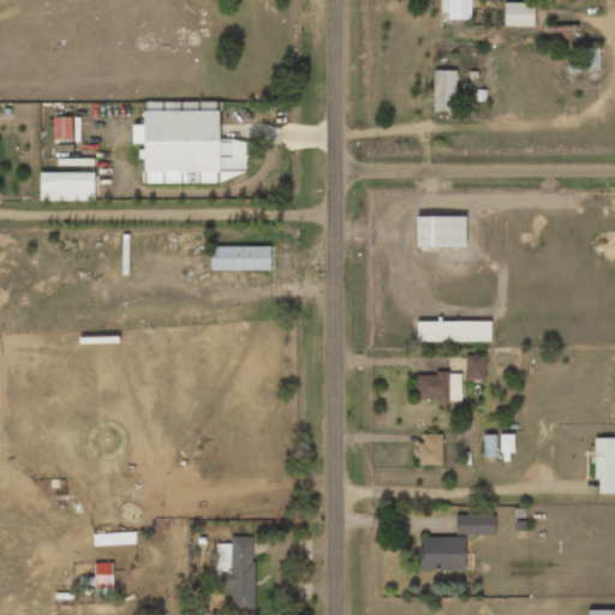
[(471,17),(471,0),(440,0),(441,17),(471,17)]
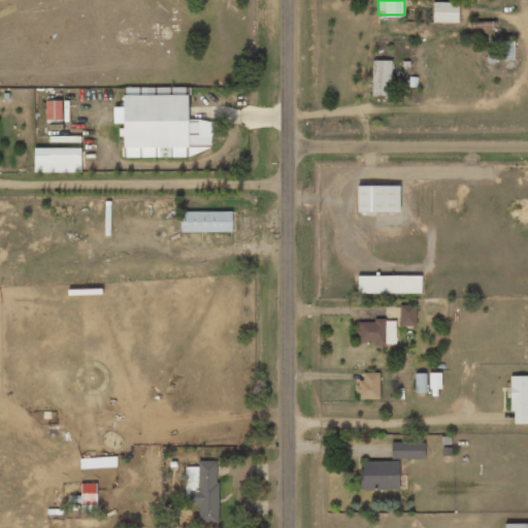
[(459,2),(433,2),(432,22),(458,23),(459,2)]
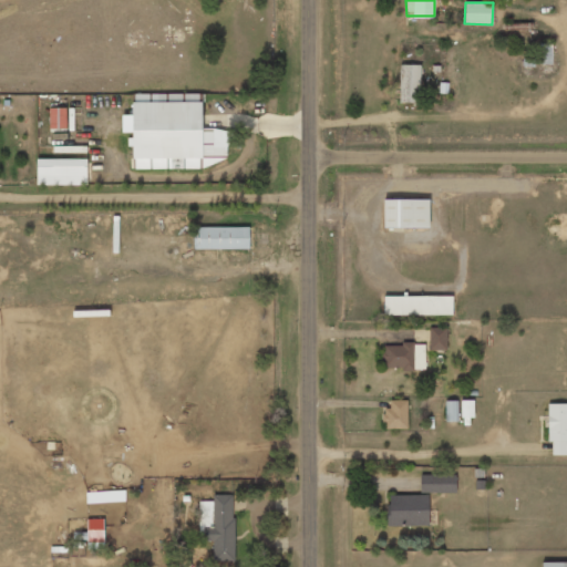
[(552,44),(538,43),(538,64),(552,64),(552,44)]
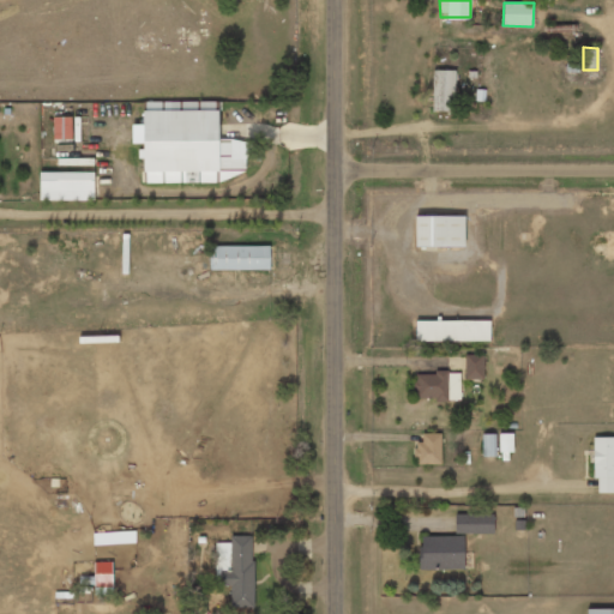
[(432,110),(455,112),(456,71),(433,70),(432,110)]
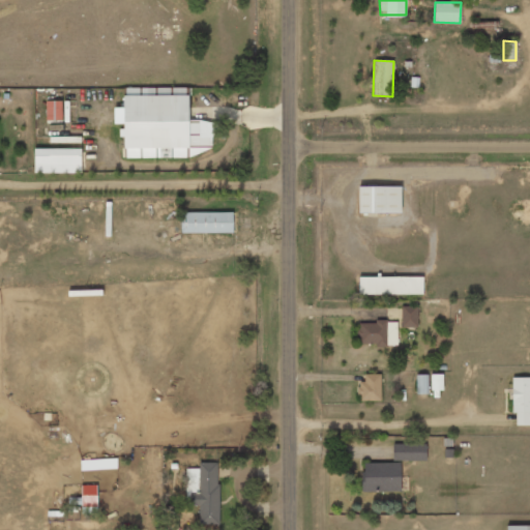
[(213,156),(213,121),(188,121),(188,88),(124,88),(124,156),(213,156)]
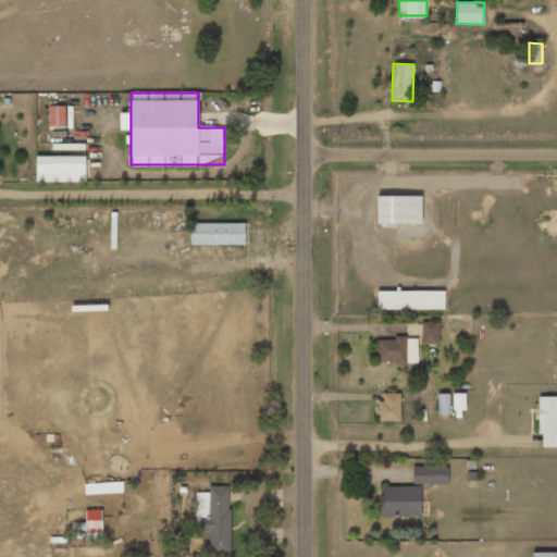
[(48,107),(49,126),(65,126),(65,106),(48,107)]
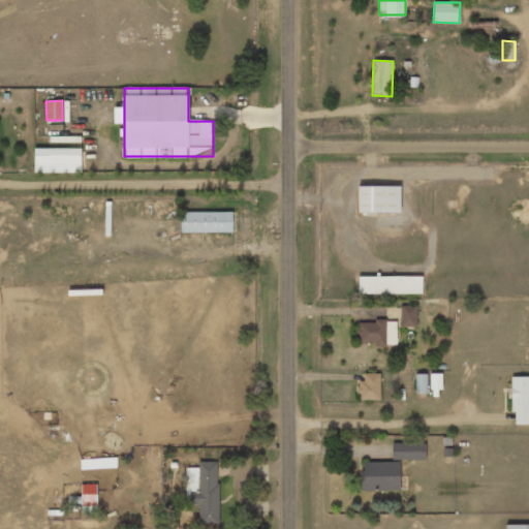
[(35,173),(81,173),(81,148),(35,149),(35,173)]
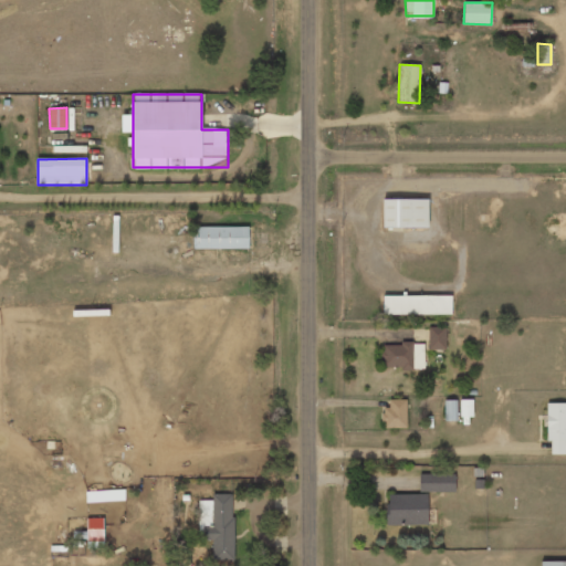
[(429,199),(383,199),(383,227),(428,228),(429,199)]
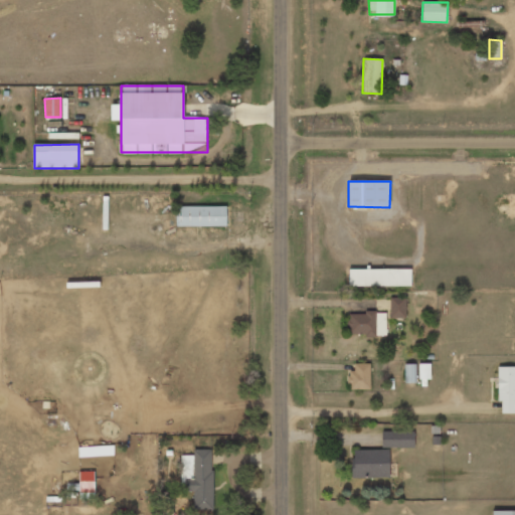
[(226,206),(176,206),(176,226),(226,226),(226,206)]
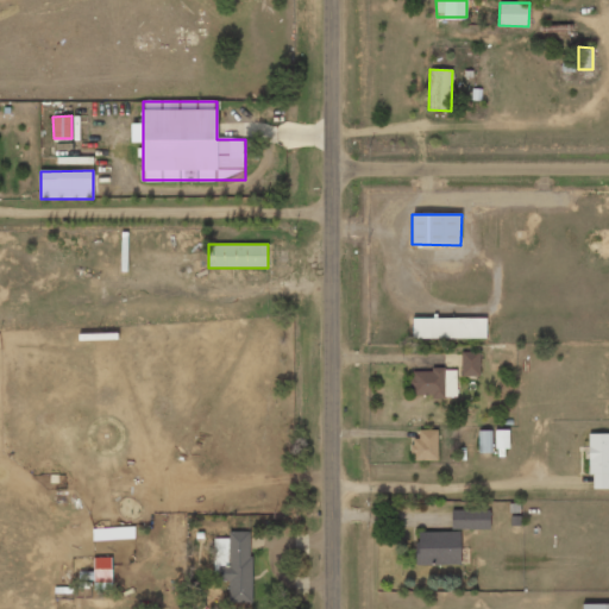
[(412,319),(412,339),(487,338),(487,318),(412,319)]
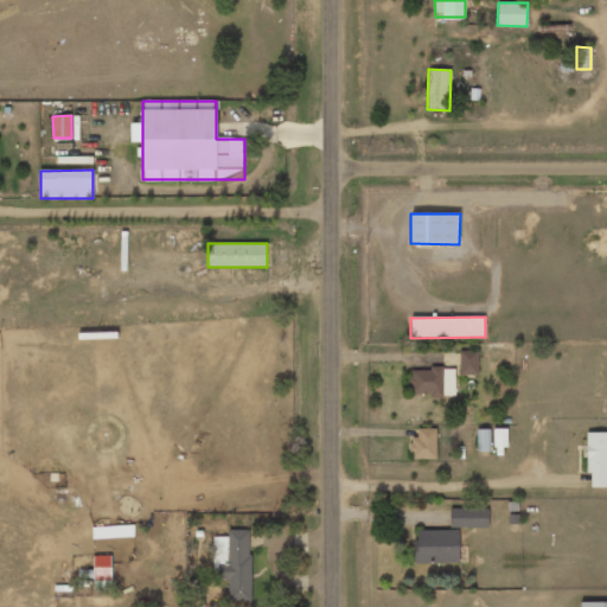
[(478,350),(459,351),(460,376),(478,375),(478,350)]
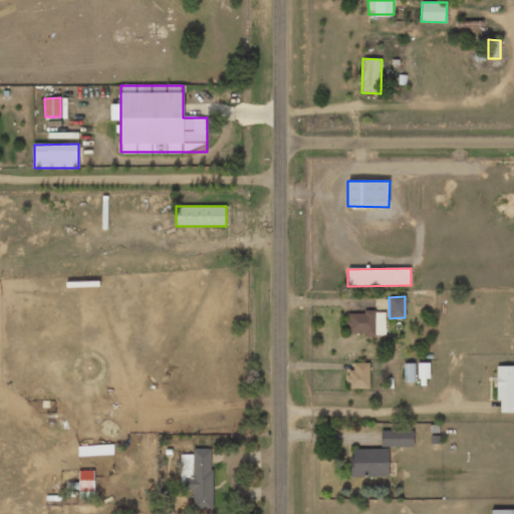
[(384,312),(347,312),(348,336),(386,335),(384,312)]
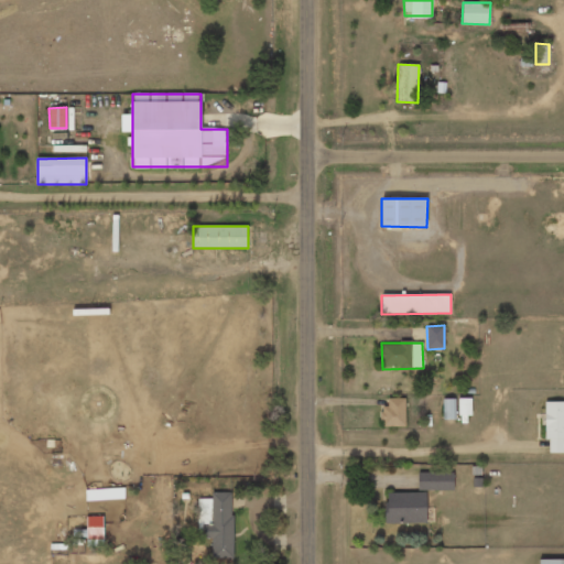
[(405,398),(388,398),(388,405),(381,407),(382,427),(405,426),(405,398)]
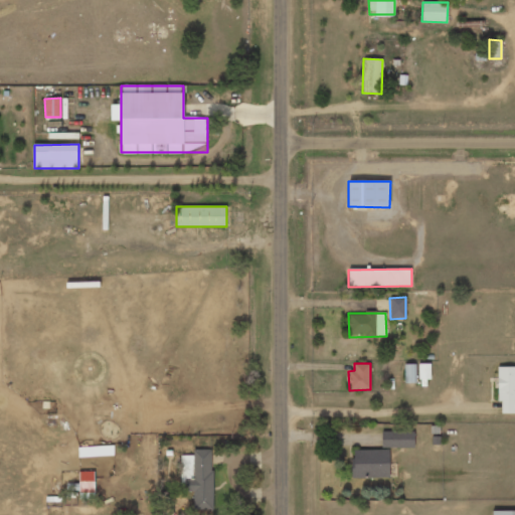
[(404,364),(404,383),(415,383),(415,363),(404,364)]
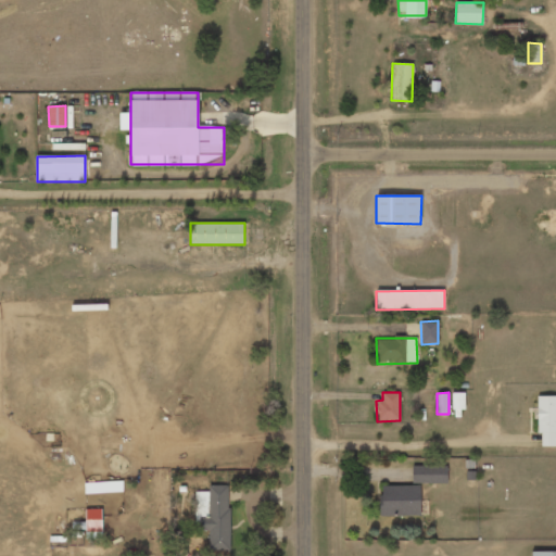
[(453,409),(465,409),(465,392),(452,393),(453,409)]
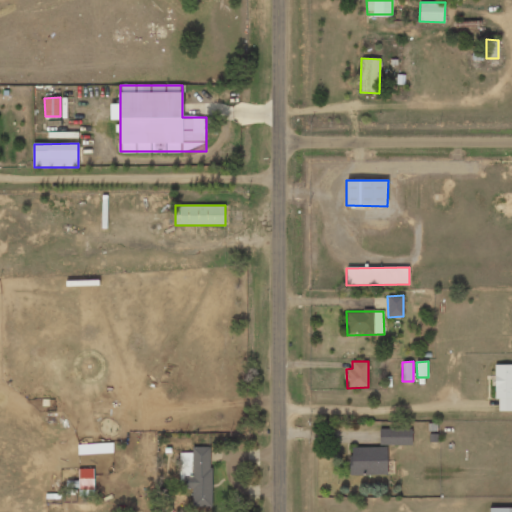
[(494,399),(498,399),(498,411),(511,411),(511,364),(495,364),(494,399)]
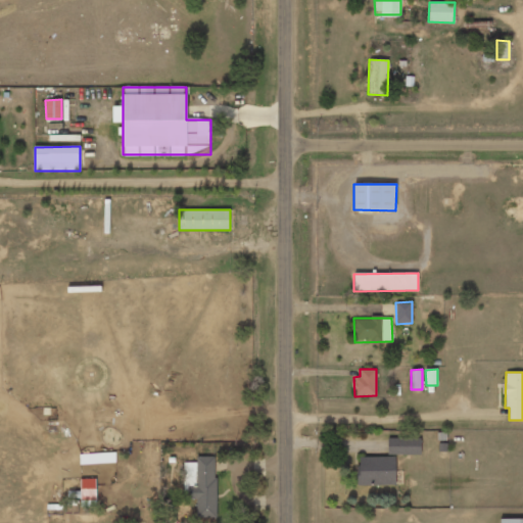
[(420,438),(387,438),(387,454),(420,455),(420,438)]
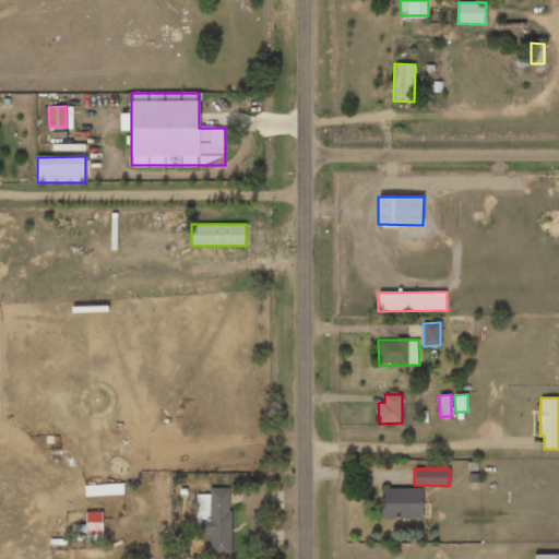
[(232,488),(210,488),(210,495),(199,495),(198,533),(210,533),(210,552),(230,554),(232,488)]
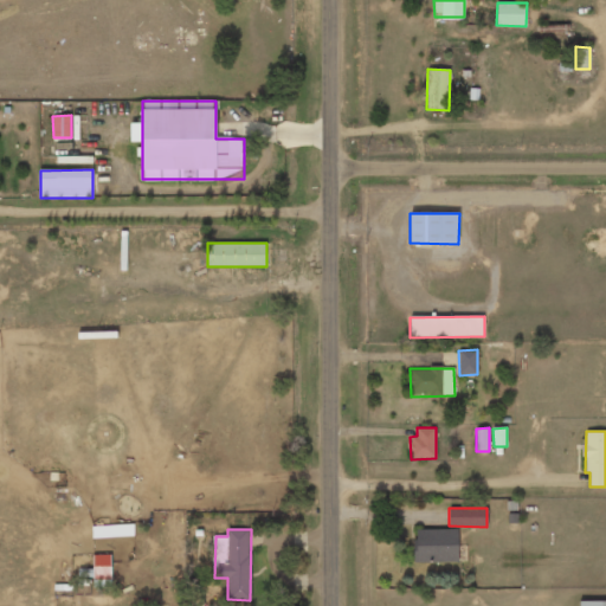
[(458,562),(457,529),(414,529),(416,562),(458,562)]
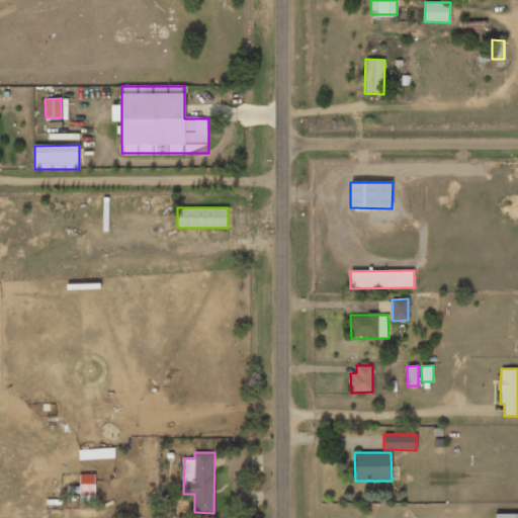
[(94,473),(80,473),(80,501),(94,501),(94,473)]
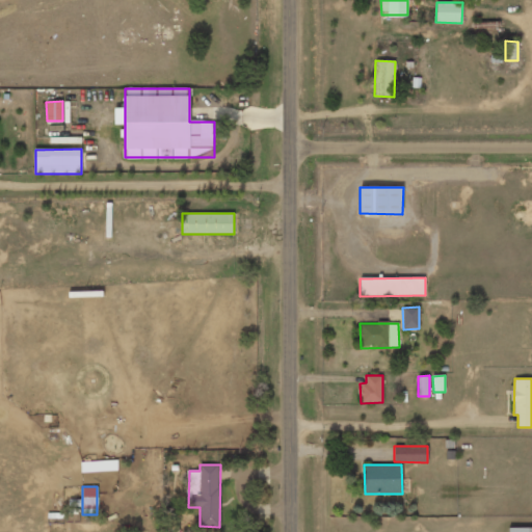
All buildings are outlined.
